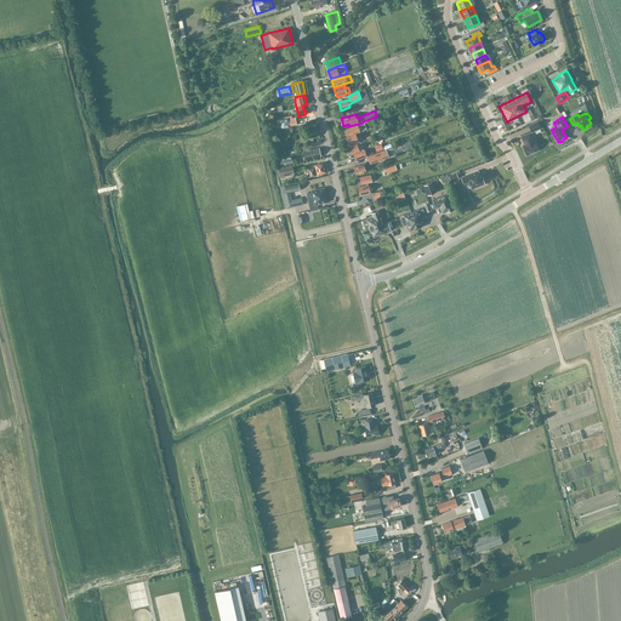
[(292,120),(288,121),(288,119),(279,120),(281,127),(297,125),(295,118),(291,118),(292,120)]
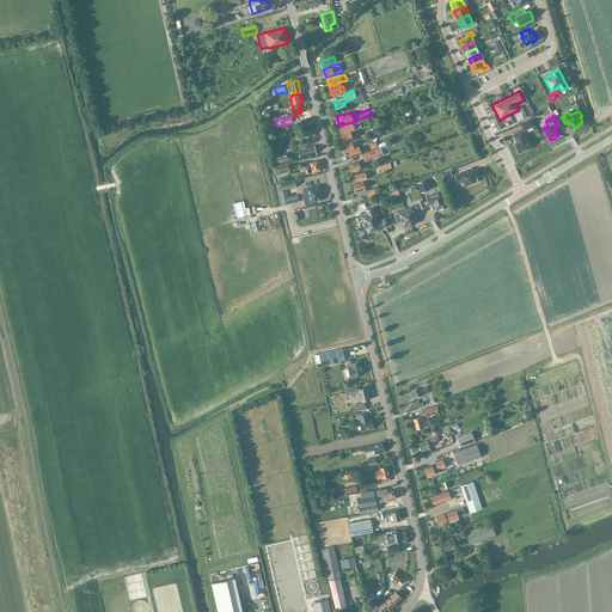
[(530,120),(521,123),(524,130),(532,127),(530,120)]
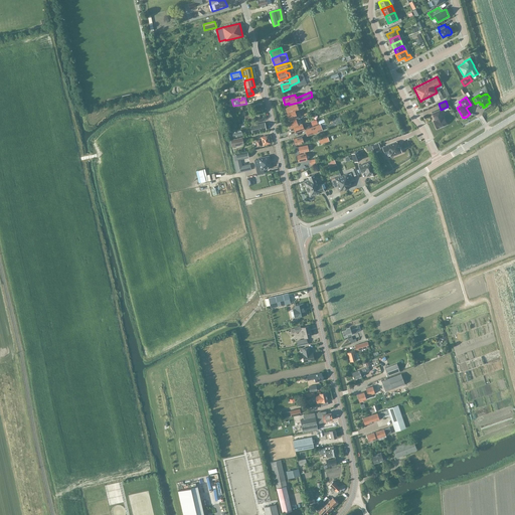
[(304,102),(302,103),(302,102),(297,104),(285,109),(287,114),(289,121),(301,116),(299,112),(296,114),(295,111),(299,110),(306,107),(304,102)]
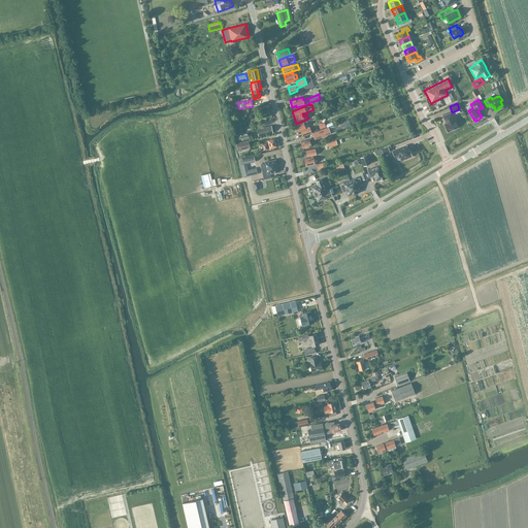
[(238,113),(241,112),(241,113),(246,112),(245,108),(237,110),(231,112),(231,111),(228,113),(228,114),(229,118),(233,117),(234,119),(239,117),(238,113)]
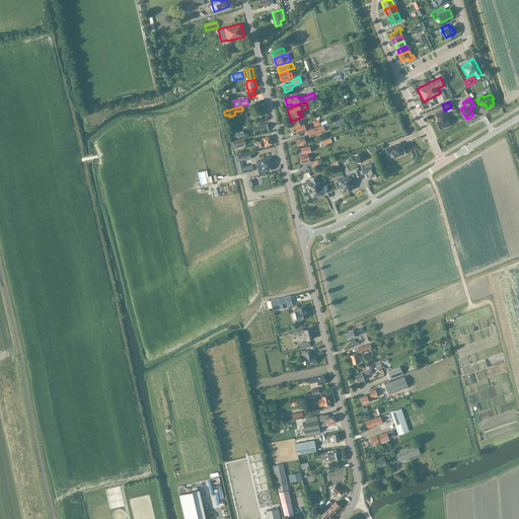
[(443,110),(435,115),(438,121),(437,122),(440,130),(450,126),(446,118),(443,110)]
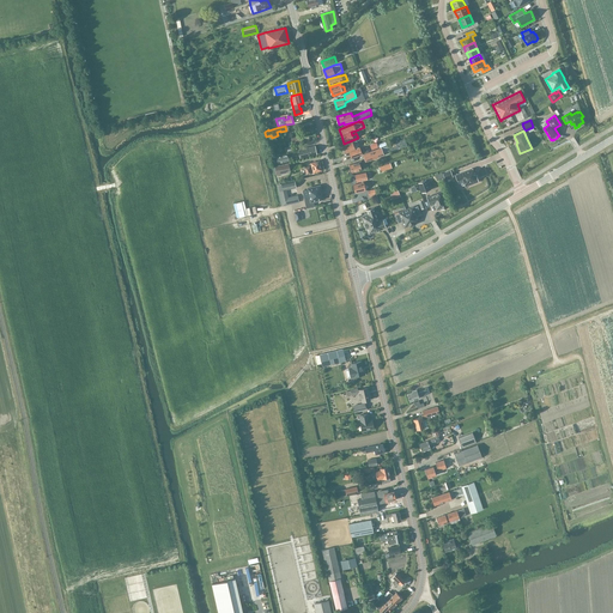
[(407,146),(405,139),(388,146),(390,153),(407,146)]
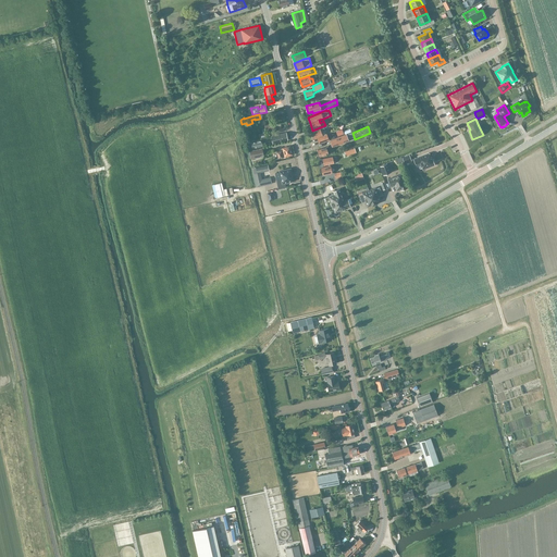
[(320,130),(311,133),(314,139),(317,138),(319,144),(330,140),(334,138),(333,134),(327,135),(327,134),(322,136),(322,133),(325,132),(324,127),(320,130)]
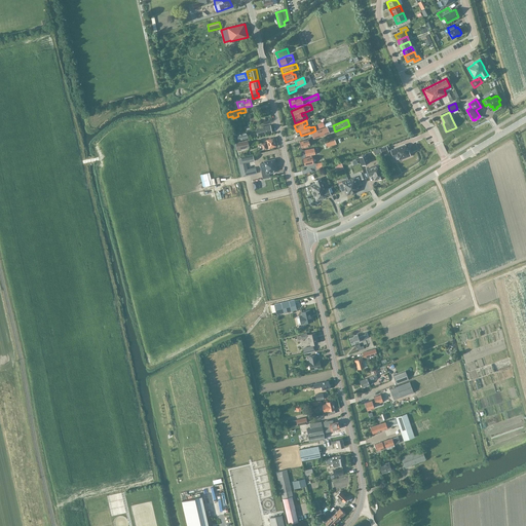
[(271,133),(271,132),(272,130),(271,128),(270,125),(256,128),(258,136),(271,133)]
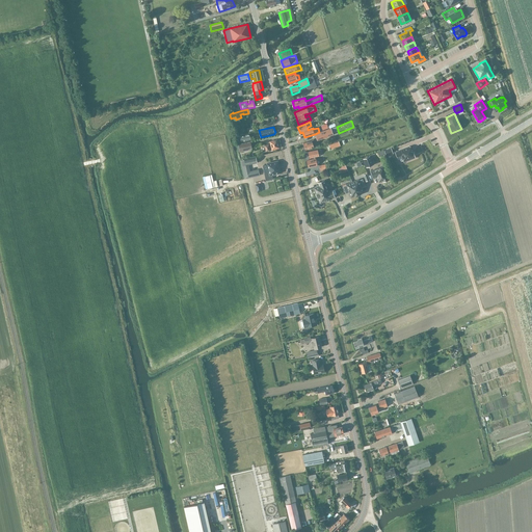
[(338,131),(336,127),(330,129),(316,134),(318,140),(333,135),(331,133),(338,131)]
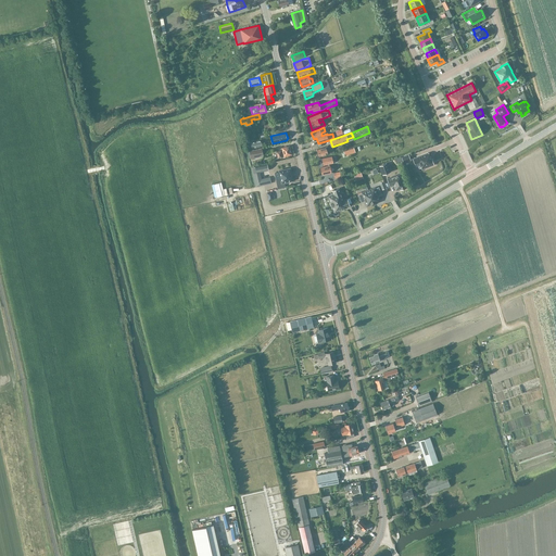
[(250,142),(251,144),(247,146),(248,150),(263,147),(261,139),(250,142)]
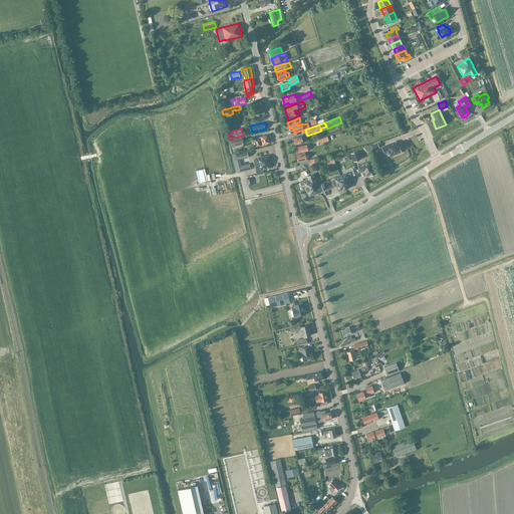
[(261,137),(261,140),(255,141),(257,147),(270,144),(268,135),(261,137)]
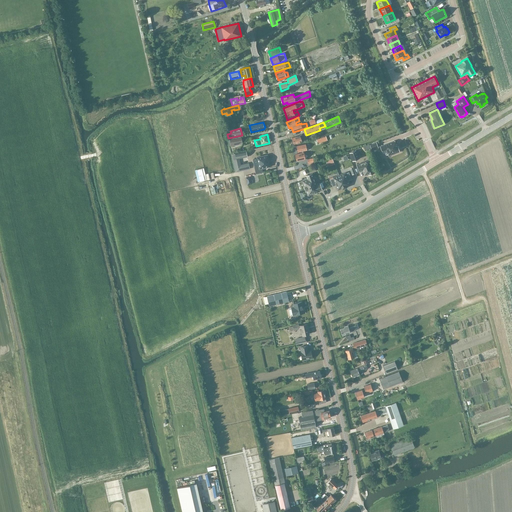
[(303,134),(292,138),(294,144),(305,141),(303,134)]
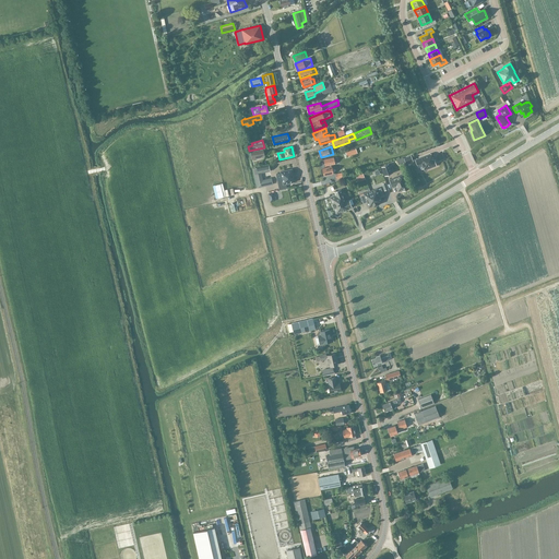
[(251,152),(252,158),(253,159),(262,158),(261,156),(264,156),(263,150),(251,152)]
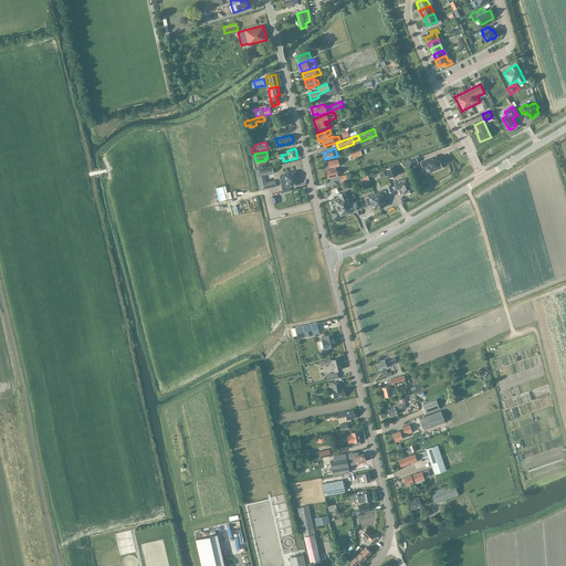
[(406,158),(408,165),(415,161),(411,156),(406,158)]
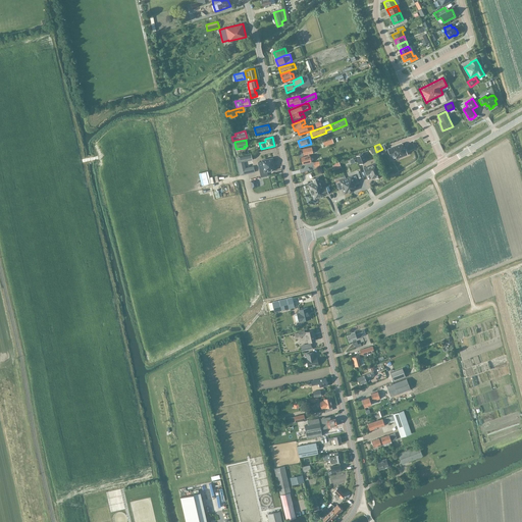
[(389,154),(390,156),(393,156),(393,158),(396,157),(396,159),(408,155),(406,149),(405,149),(404,147),(403,144),(387,150),(389,154)]
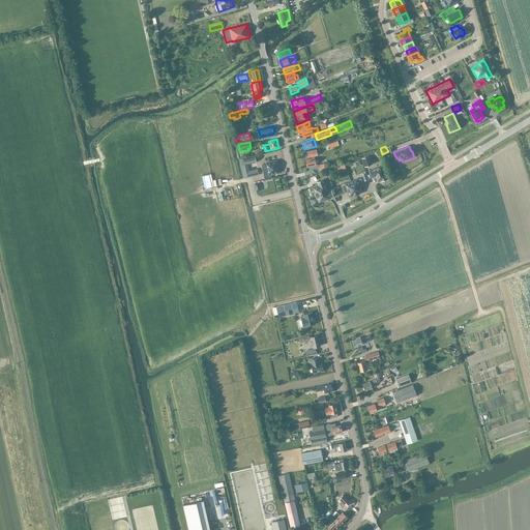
[(313,156),(318,155),(317,149),(306,151),(307,157),(311,157),(313,156)]
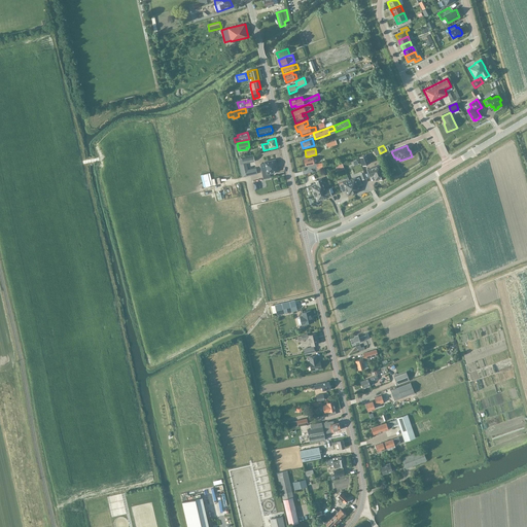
[(370,164),(366,154),(359,157),(362,166),(370,164)]
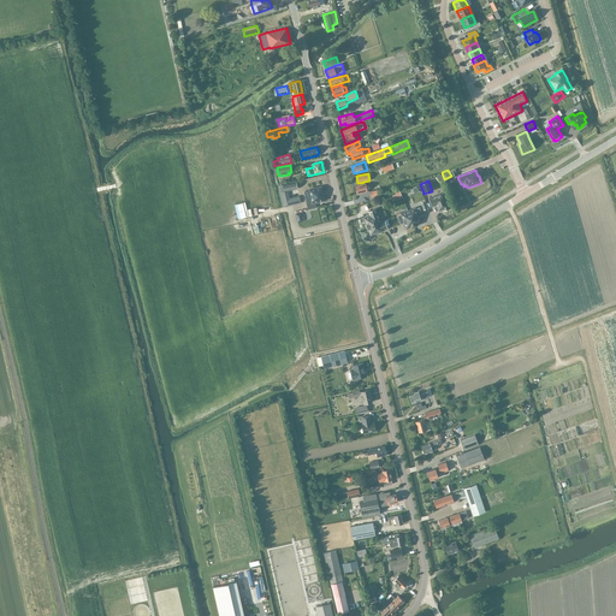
[(283,185),(278,187),(283,207),(301,203),(300,197),(289,200),(286,191),(297,189),(296,182),(283,184),(283,185)]
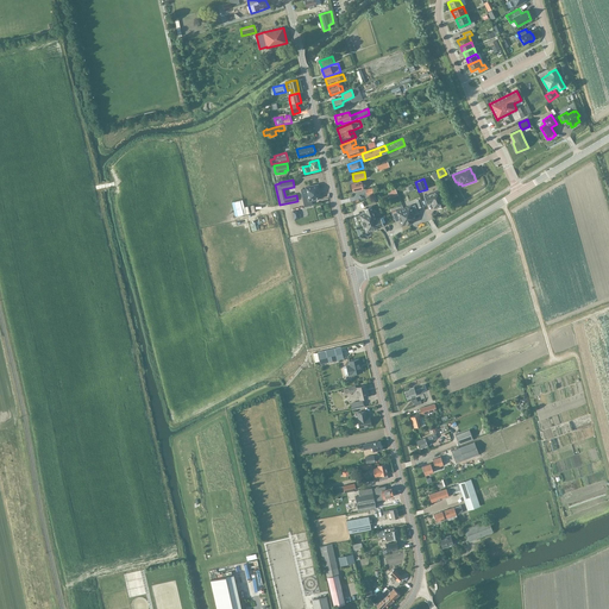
[(358,182),(351,183),(353,192),(363,189),(363,187),(362,182),(360,182),(360,181),(359,180),(357,181),(358,182)]
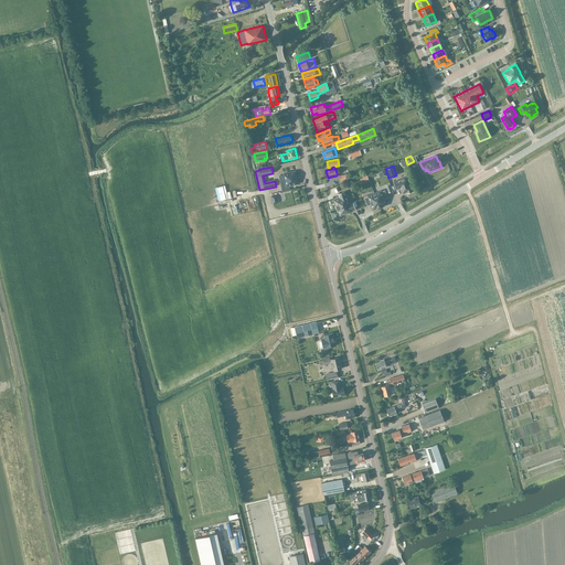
[(284,176),(279,176),(283,192),(289,191),(289,187),(298,184),(295,171),(284,173),(284,176)]
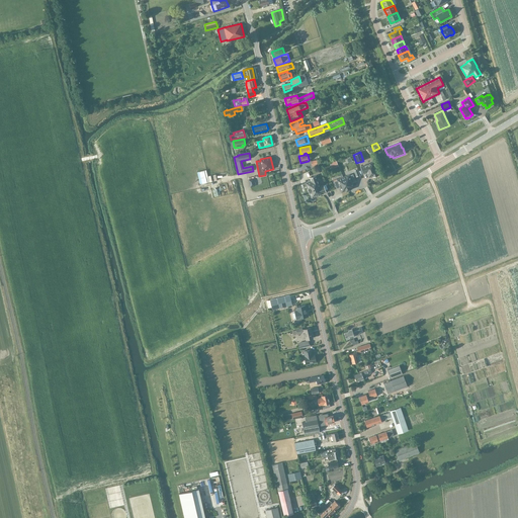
[(378,175),(374,162),(360,167),(363,174),(366,173),(368,178),(372,176),(373,177),(378,175)]
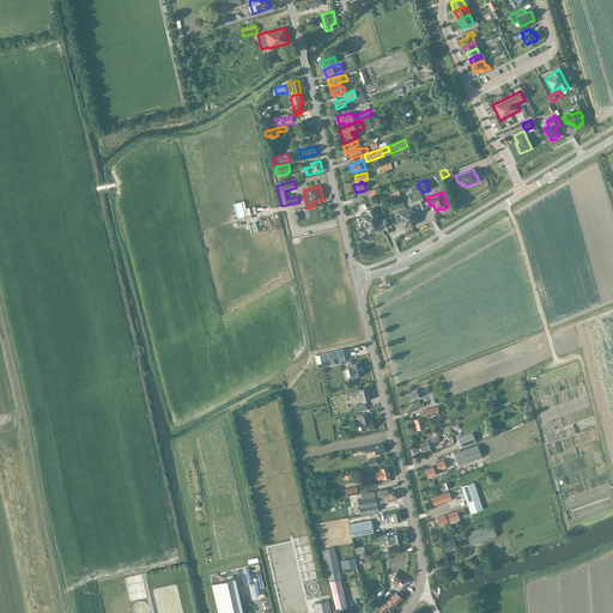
[(413,207),(406,210),(412,225),(414,224),(419,222),(417,217),(420,214),(418,206),(413,208),(413,207)]
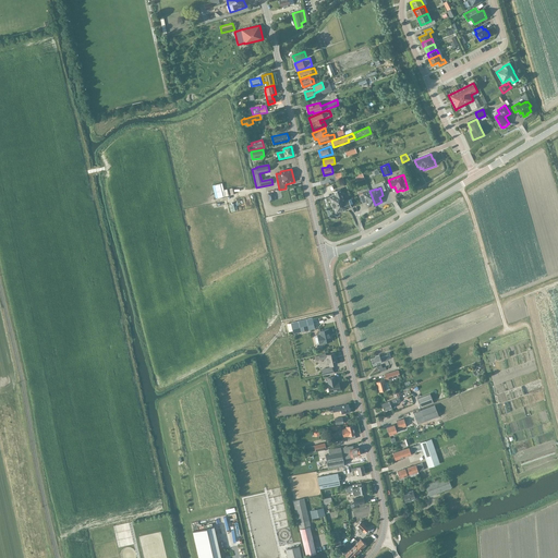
[(344,201),(340,189),(334,192),(335,195),(329,197),(331,204),(332,206),(344,201)]
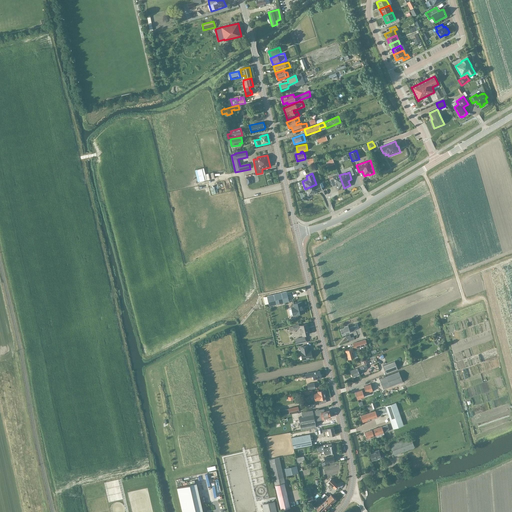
[(344,188),(339,175),(333,178),(330,179),(333,187),(336,185),(338,190),(342,188),(342,189),(344,188)]
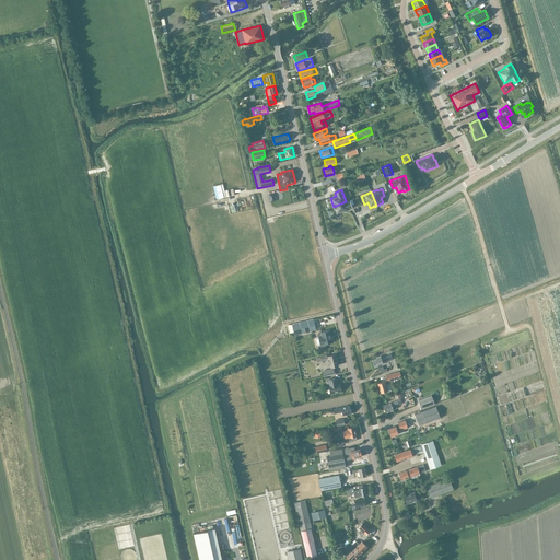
[(350,200),(346,201),(334,207),(334,208),(335,208),(337,214),(349,210),(349,209),(352,208),(350,200)]
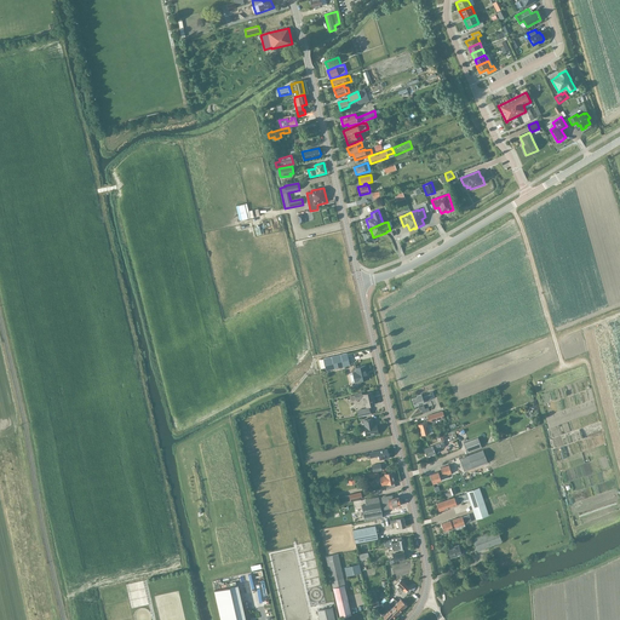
[(326,371),(350,365),(346,354),(323,359),(326,371)]
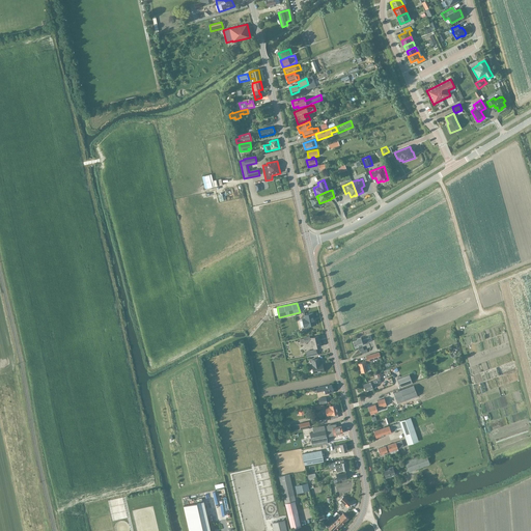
[(304,318),(303,319),(304,327),(307,327),(310,326),(315,325),(312,313),(304,315),(303,316),(304,318)]
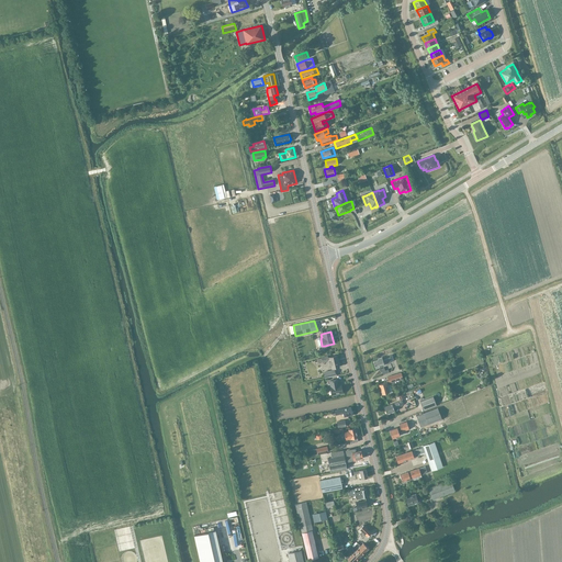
[(394,361),(392,355),(389,356),(390,358),(383,360),(382,357),(378,359),(378,360),(373,361),(375,368),(384,366),(384,364),(386,363),(394,361)]
